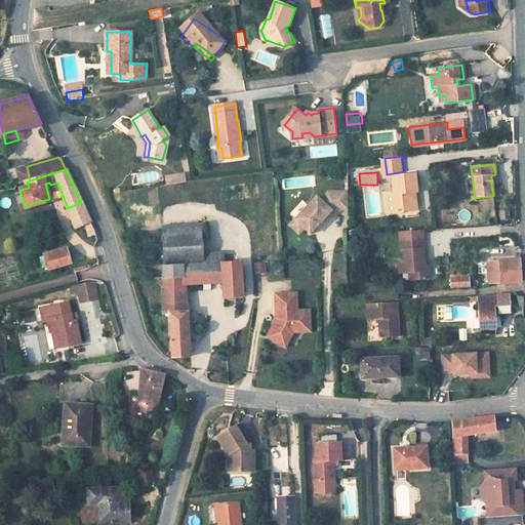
[(418,192),(415,173),(405,174),(393,176),(395,194),(393,194),(395,212),(417,210),(415,199),(414,198),(413,193),(418,192)]
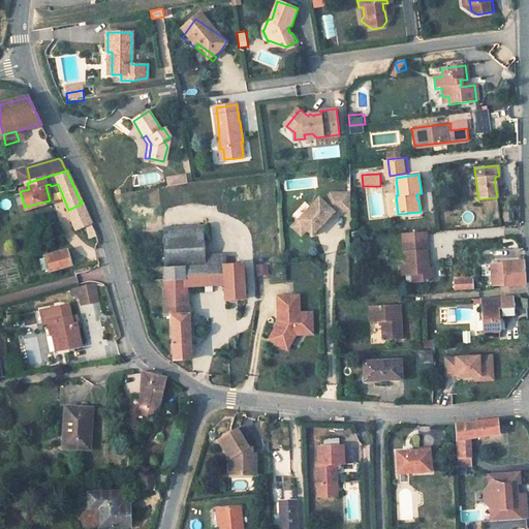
[(184,178),(172,179),(173,187),(185,185),(184,178)]
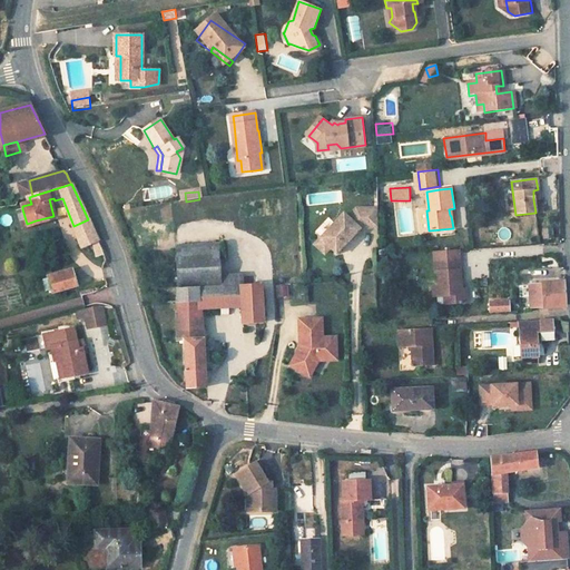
[(330,246),(336,253),(360,228),(357,227),(361,224),(364,227),(377,227),(377,207),(356,208),(347,217),(344,214),(321,238),(330,246)]
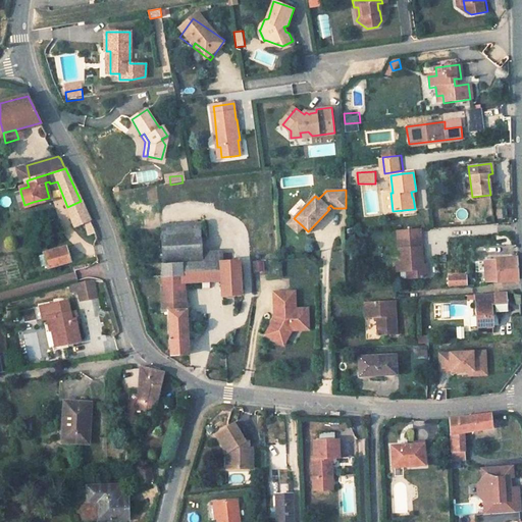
[(20,192),(16,194),(20,207),(20,209),(34,206),(33,202),(24,205),(20,192)]
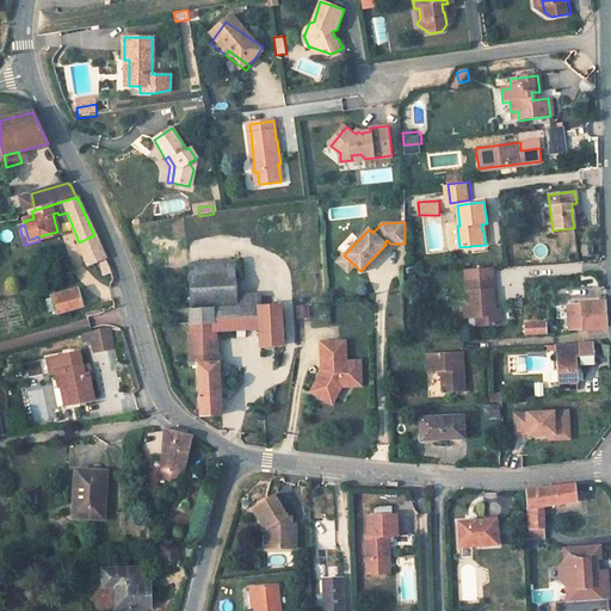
[(94,235),(79,242),(84,253),(99,246),(94,235)]
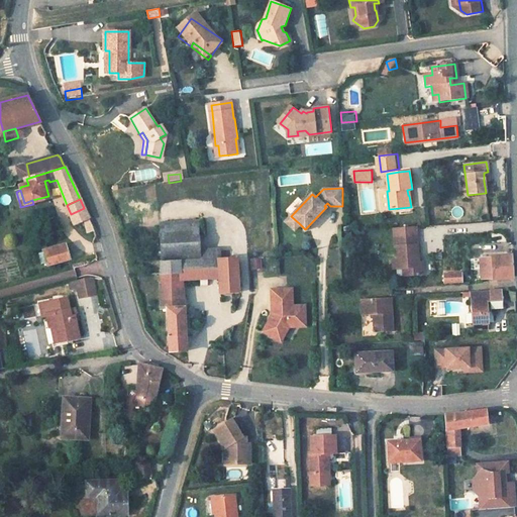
[(503,217),(502,206),(493,207),(494,217),(503,217)]
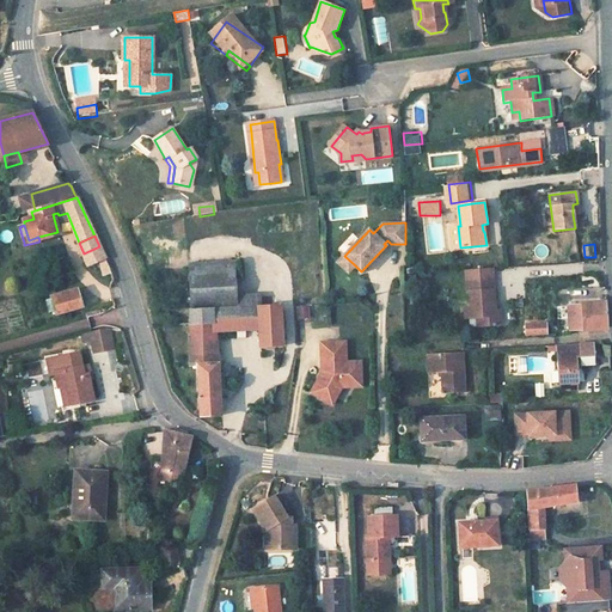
[(99,246),(84,254),(89,265),(99,262),(103,276),(111,274),(99,246)]
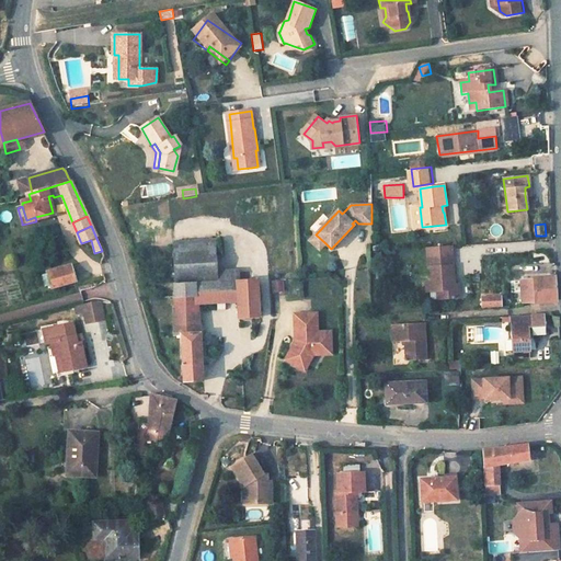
[(316,235),(310,240),(319,249),(324,242),(316,235)]
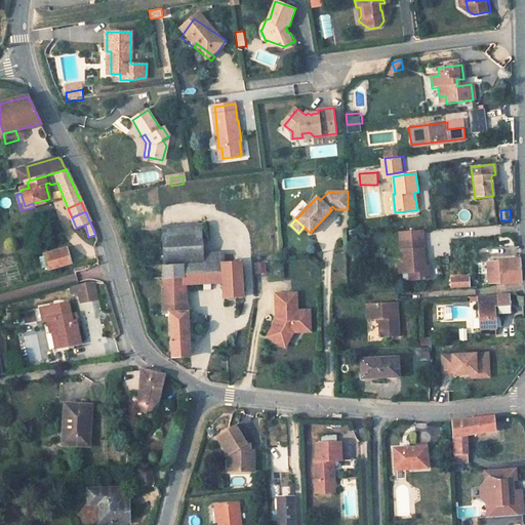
[(201,232),(162,234),(164,265),(203,263),(201,232)]
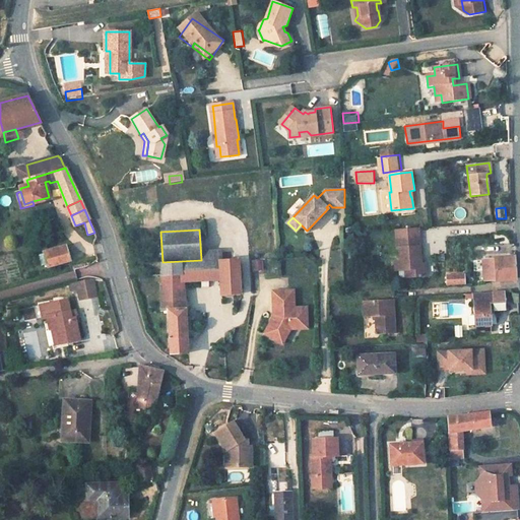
[(417,257),(416,238),(395,239),(395,247),(398,247),(399,259),(399,268),(404,268),(405,275),(423,274),(423,262),(414,263),(414,258),(417,257)]
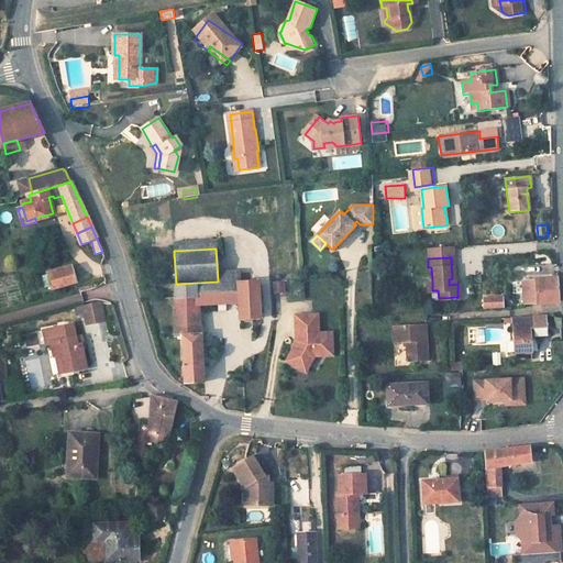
[(72,267),(47,274),(52,288),(76,282),(72,267)]
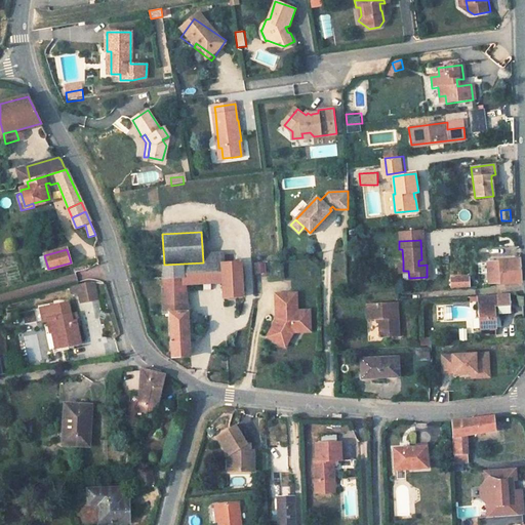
[(224,253),(208,254),(209,265),(210,265),(221,265),(224,265),(224,253)]
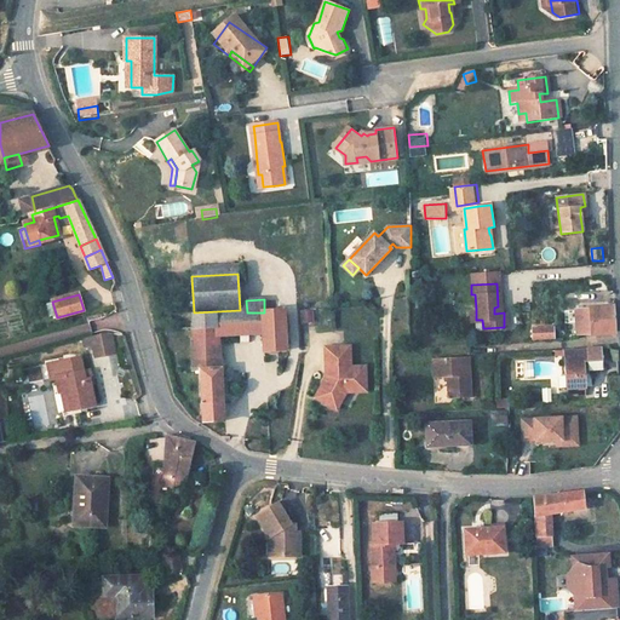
[(614,306),(575,309),(577,336),(615,333),(614,306)]
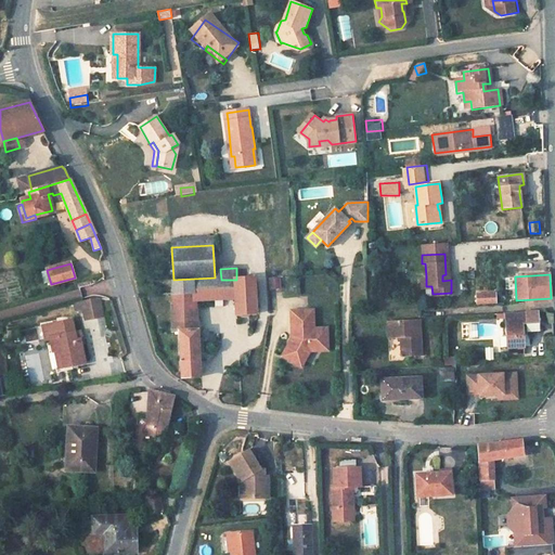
[(270,278),(270,288),(282,288),(281,278),(270,278)]
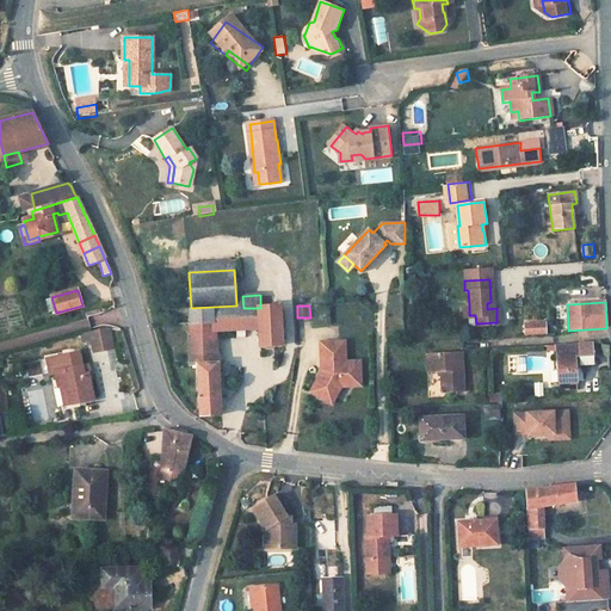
[(283,346),(281,307),(260,308),(258,308),(259,329),(260,347),(283,346)]
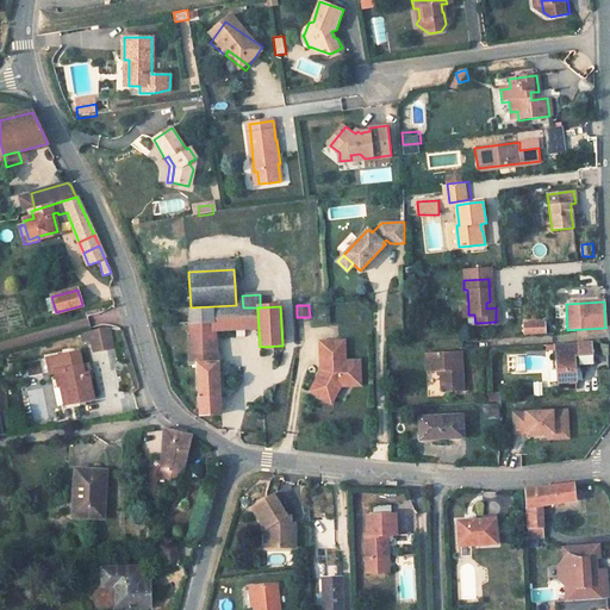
[(247,330),(244,307),(243,307),(190,311),(190,353),(217,352),(216,331),(247,330)]
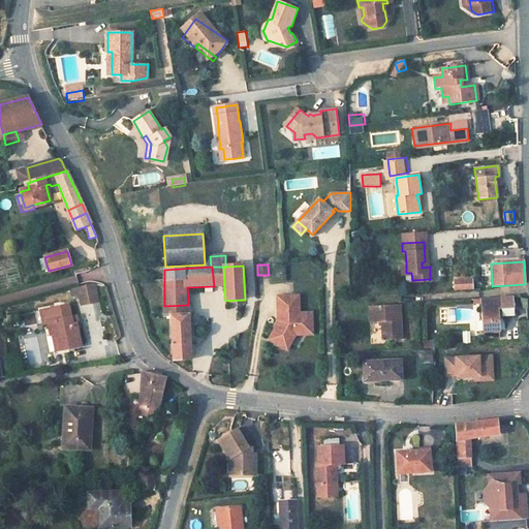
[(223,267),(212,267),(214,286),(224,285),(223,267)]
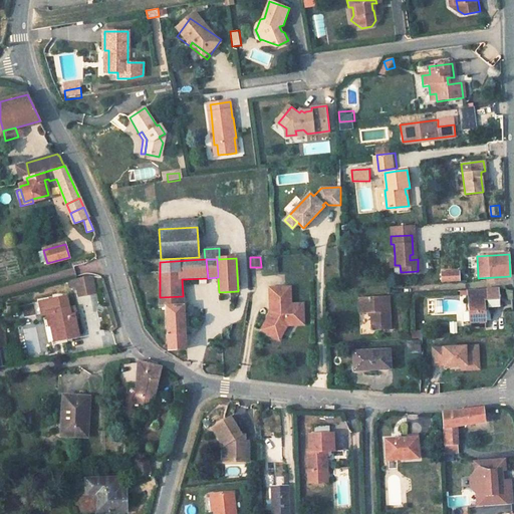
[(459,272),(442,272),(442,281),(459,280),(459,272)]
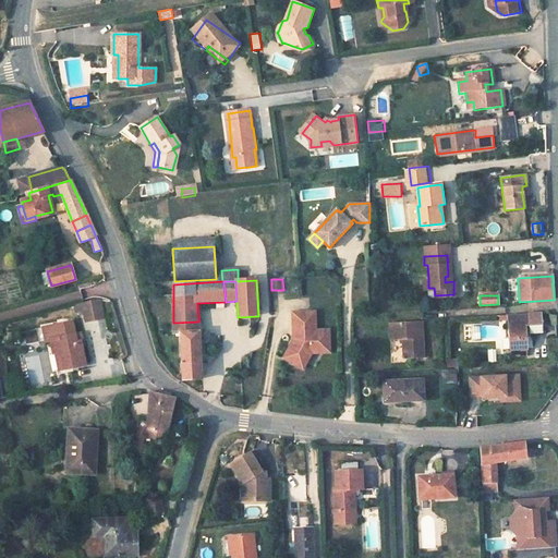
[(105,316),(100,300),(92,300),(74,304),(76,312),(84,310),(87,320),(105,316)]
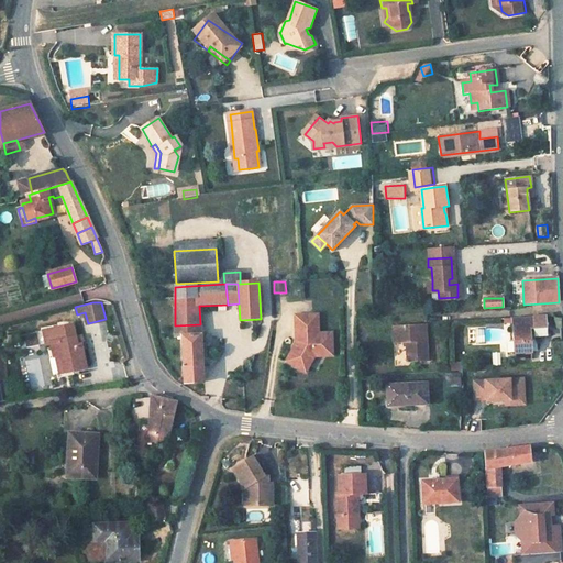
[(317,316),(295,317),(296,335),(299,335),(299,344),(296,344),(290,353),(298,357),(294,366),(306,373),(313,357),(332,356),(331,334),(318,334),(317,316)]
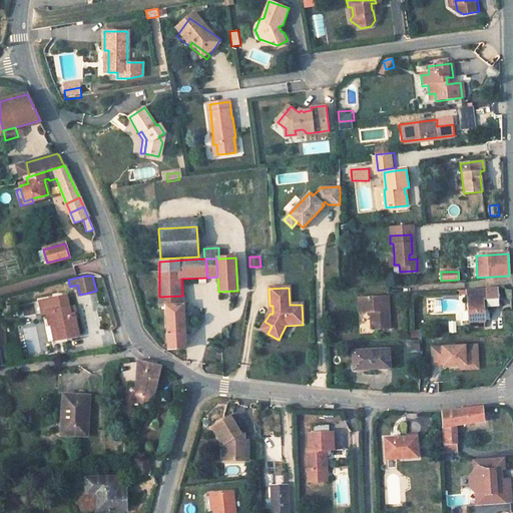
[(483,300),(486,300),(487,302),(499,301),(498,289),(466,291),(467,295),(468,312),(463,312),(461,313),(462,322),(469,322),(474,322),(474,328),(484,327),(483,322),(485,321),(483,300)]
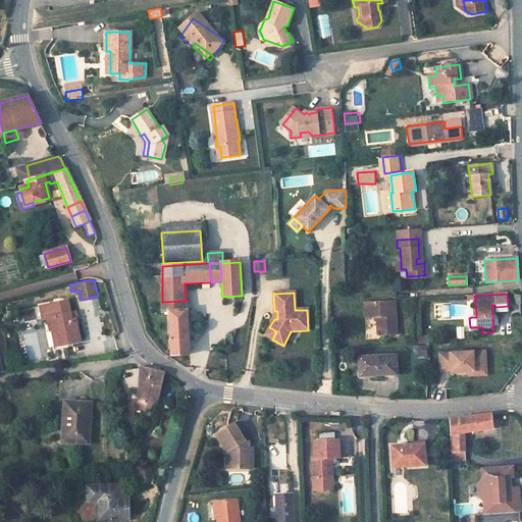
[(67,301),(40,307),(43,320),(48,319),(48,323),(44,323),(46,331),(54,330),(58,346),(80,341),(75,320),(71,321),(67,301)]
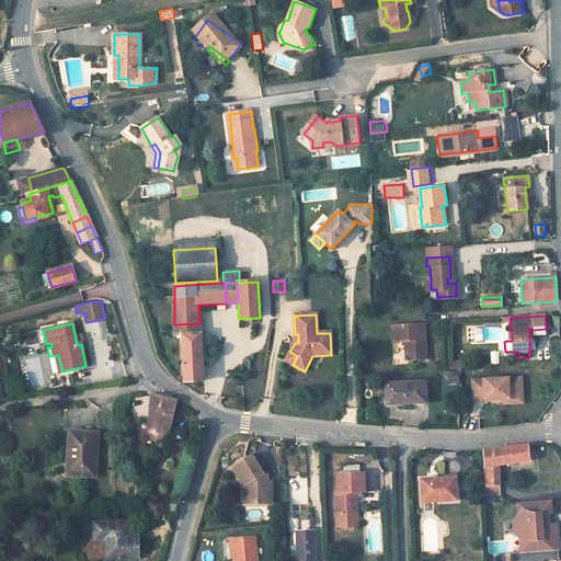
[(199,323),(174,324),(175,335),(182,336),(184,381),(203,381),(199,323)]
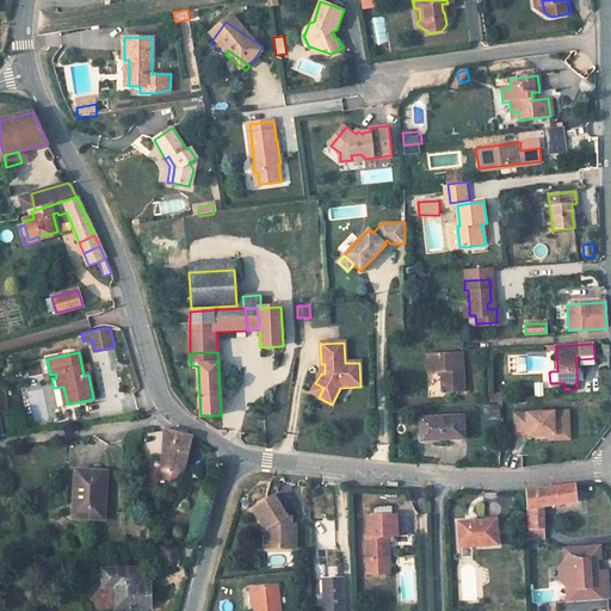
[(462,352),(426,353),(427,372),(442,371),(443,393),(464,392),(462,352)]
